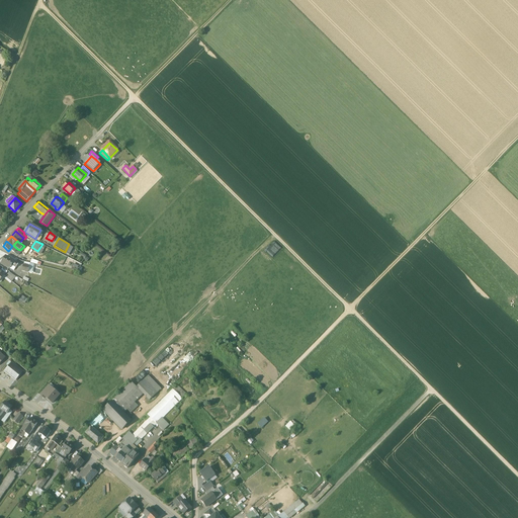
[(87,256),(82,253),(80,257),(85,259),(84,260),(87,262),(89,259),(86,257),(87,256)]
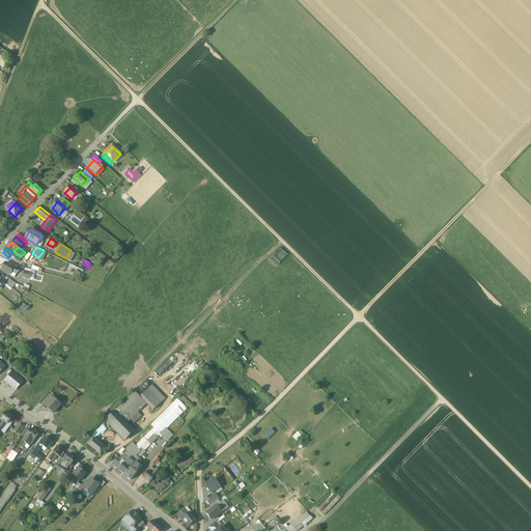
[(15,268),(5,262),(1,270),(10,275),(15,268)]
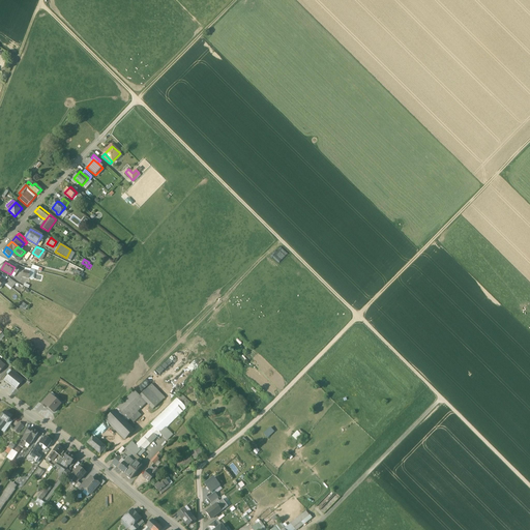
[(17,284),(9,278),(5,284),(11,289),(17,284)]
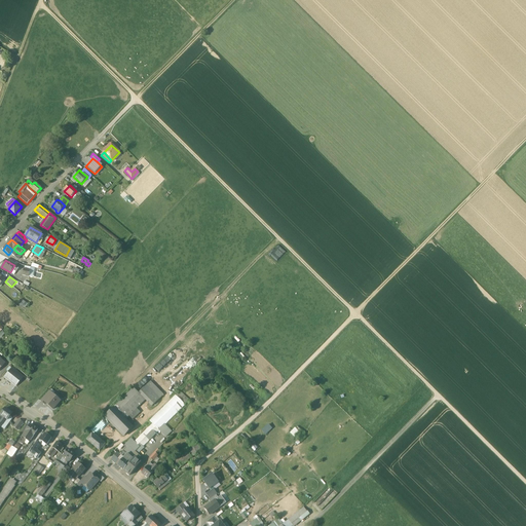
[(57,352),(51,348),(44,359),(49,363),(57,352)]
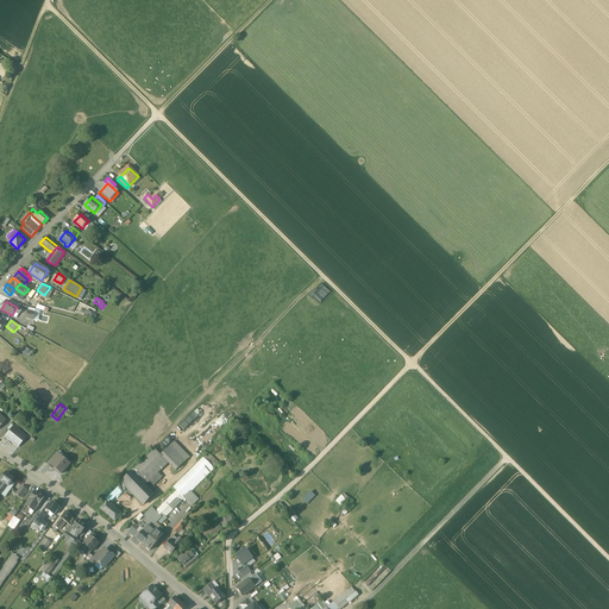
[(14,427),(6,438),(18,447),(26,437),(14,427)]
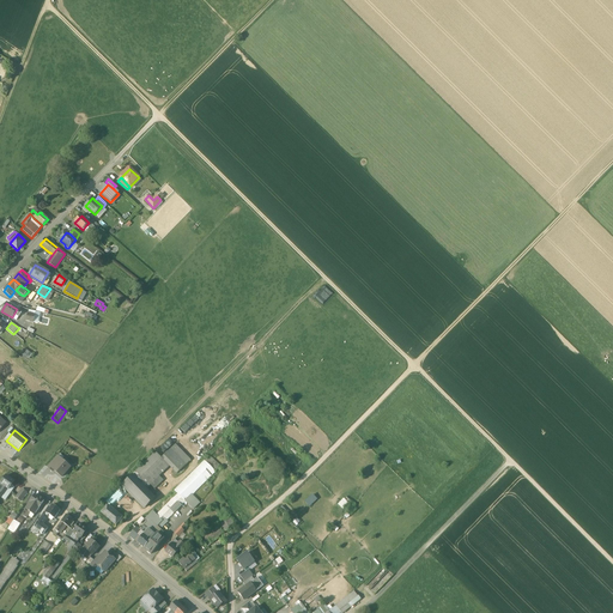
[(176,445),(161,460),(170,468),(176,475),(192,461),(176,445)]
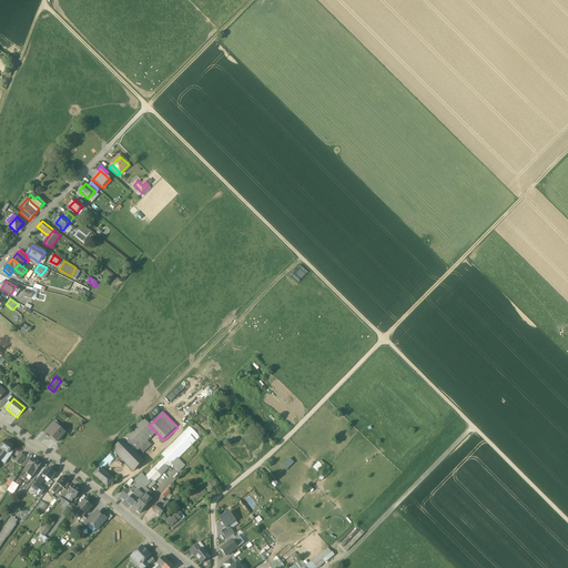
[(143,421),(123,439),(137,454),(140,450),(143,455),(152,446),(149,443),(158,434),(149,426),(143,421)]
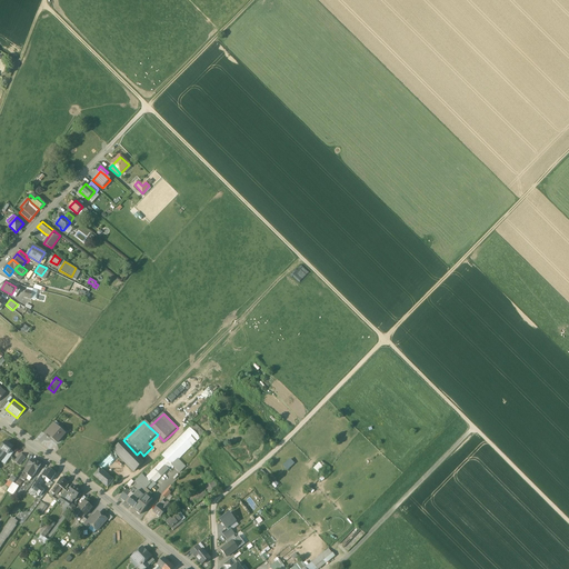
[(66,433),(53,423),(45,433),(49,438),(50,436),(58,443),(66,433)]
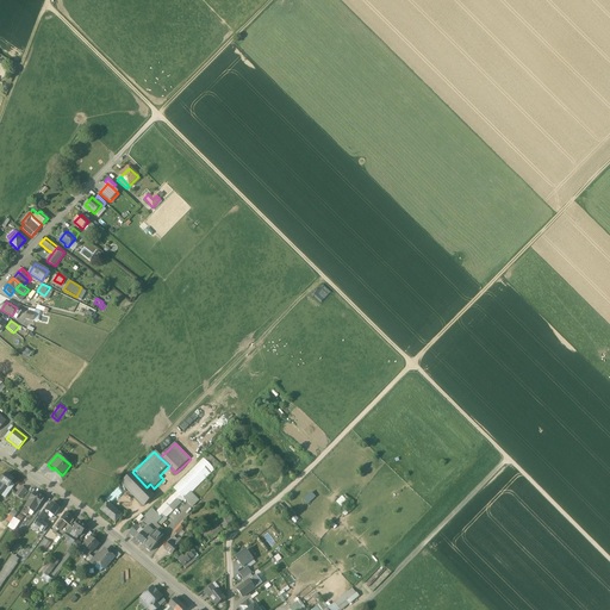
[(204,459),(195,468),(205,478),(213,470),(204,459)]
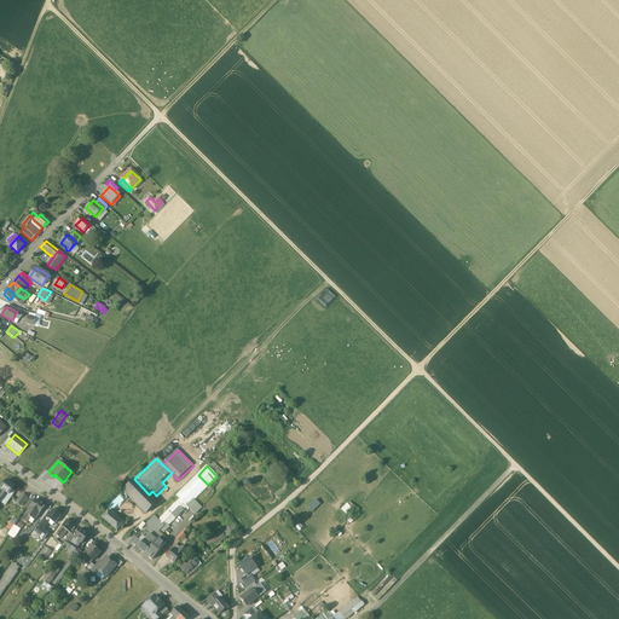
[(163,525),(156,532),(160,536),(168,527),(167,526),(187,505),(194,499),(208,485),(198,475),(177,496),(180,499),(158,521),(163,525)]
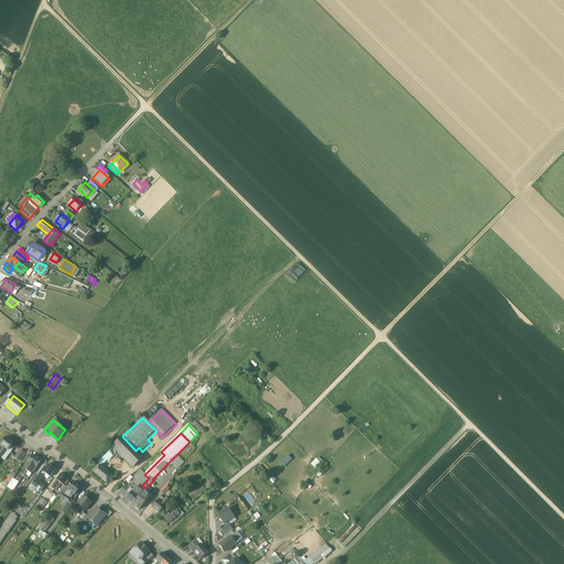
[(136,451),(122,436),(112,446),(133,467),(143,458),(136,451)]
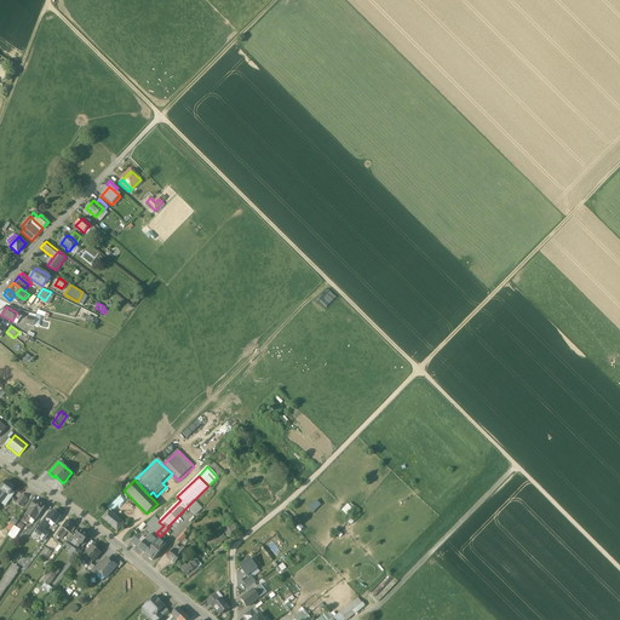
[(15,487),(6,481),(0,489),(9,495),(15,487)]
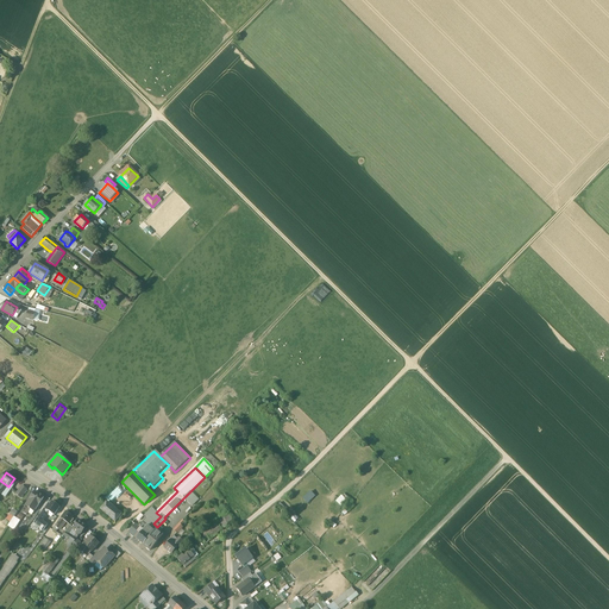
[(307,503),(316,496),(312,490),(303,498),(307,503)]
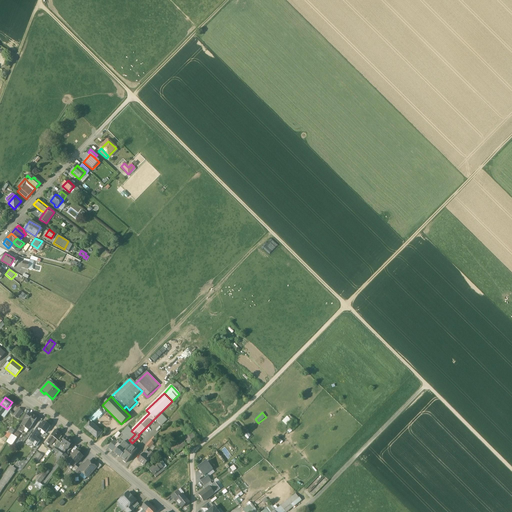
[(33,416),(29,413),(25,419),(25,420),(32,425),(37,418),(37,417),(34,415),(33,416)]
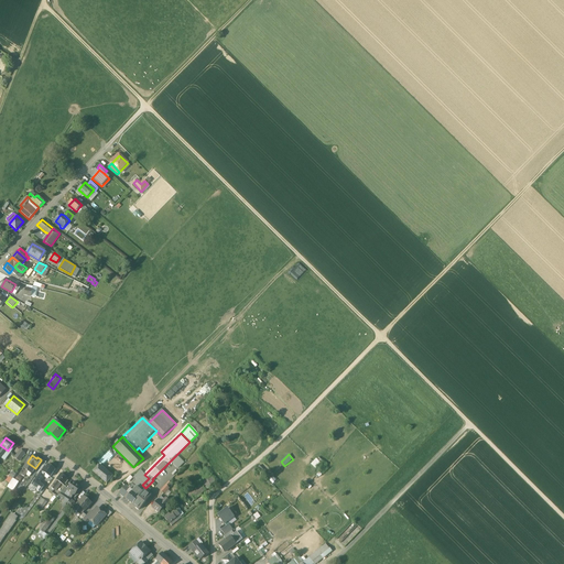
[(184,463),(176,455),(171,461),(179,467),(184,463)]
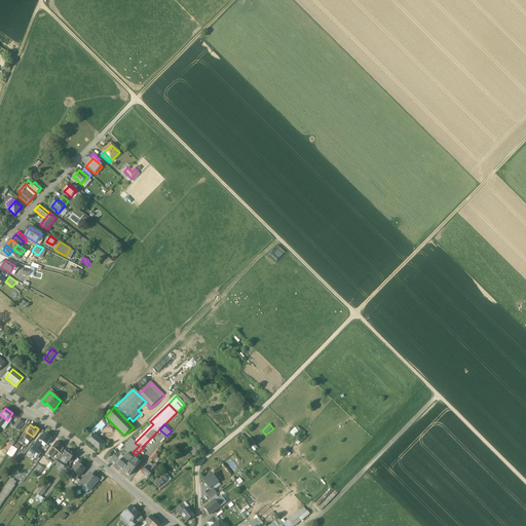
[(297,425),(291,433),(295,437),(302,430),(297,425)]
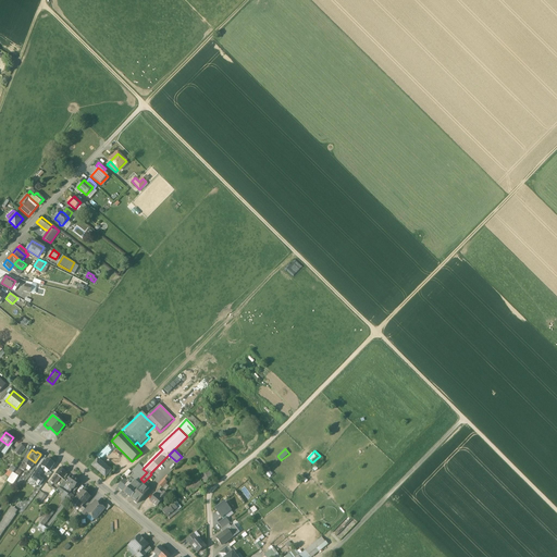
[(35,462),(27,457),(27,456),(23,462),(27,465),(32,468),(35,462)]
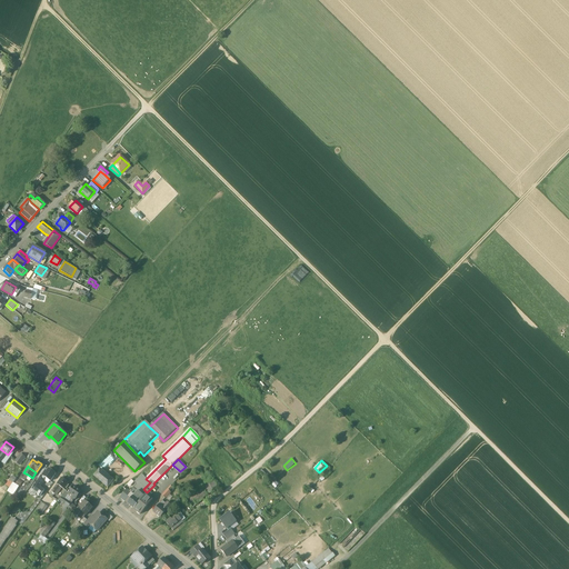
[(100,468),(93,476),(101,482),(107,476),(101,470),(101,469),(100,468)]
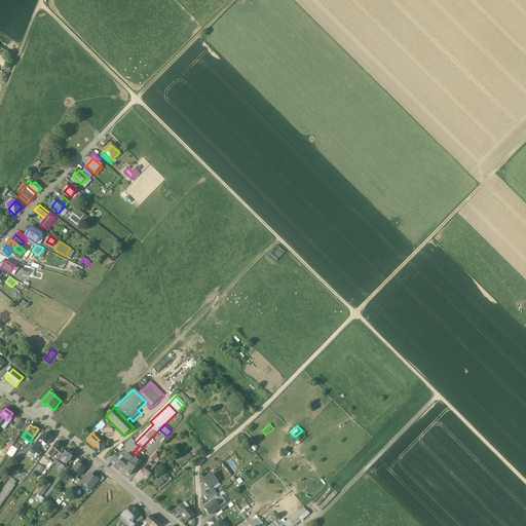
[(51,438),(45,434),(43,436),(42,436),(39,440),(42,442),(46,445),(51,438)]
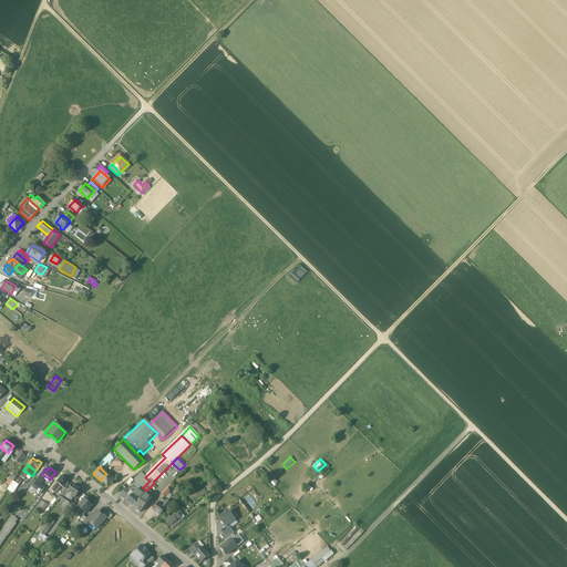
[(14,482),(17,476),(12,473),(7,484),(10,485),(8,490),(14,493),(19,484),(14,482)]
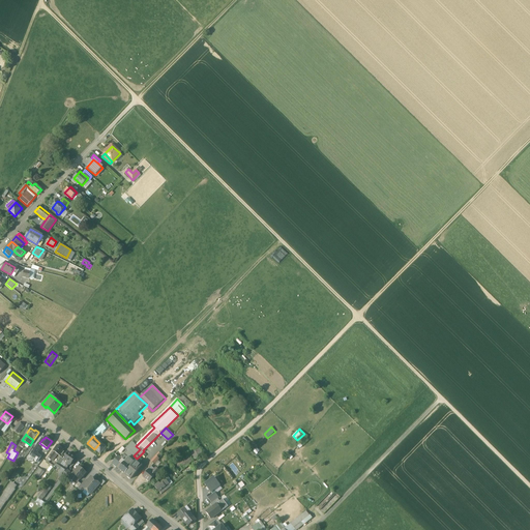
[(128,457),(131,459),(134,455),(140,449),(136,446),(131,442),(125,448),(127,451),(125,453),(128,457)]
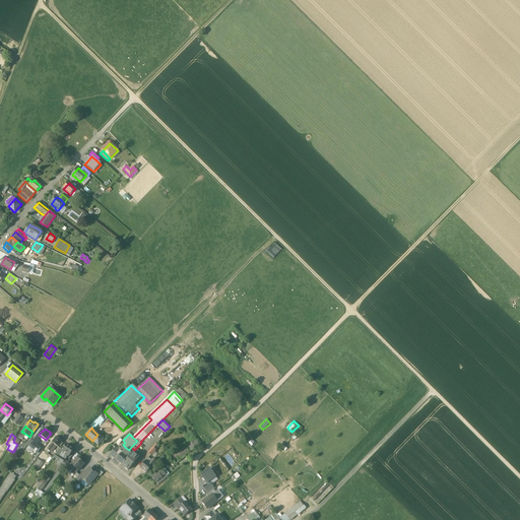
[(104,440),(98,435),(92,441),(99,446),(104,440)]
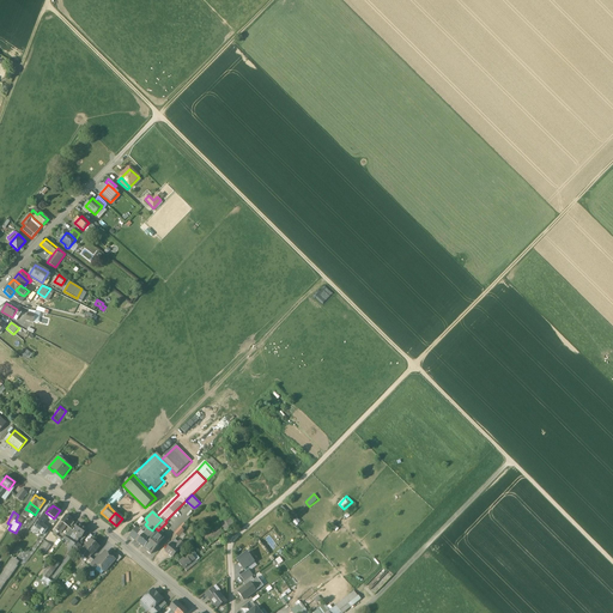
[(73,520),(66,515),(59,526),(62,528),(65,525),(68,527),(70,526),(71,527),(73,523),(72,522),(73,520)]
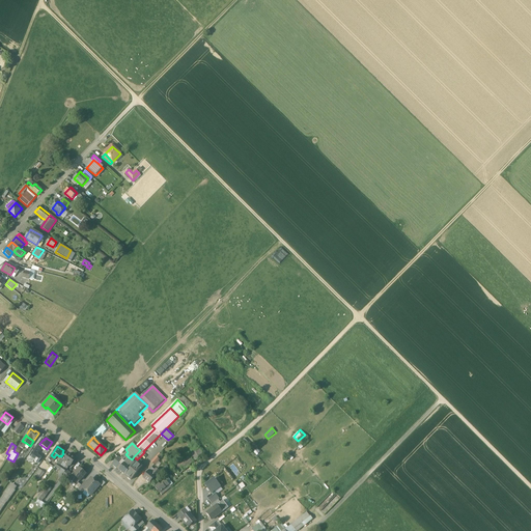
[(36,448),(30,456),(34,459),(34,460),(37,463),(40,457),(36,454),(39,450),(36,448)]
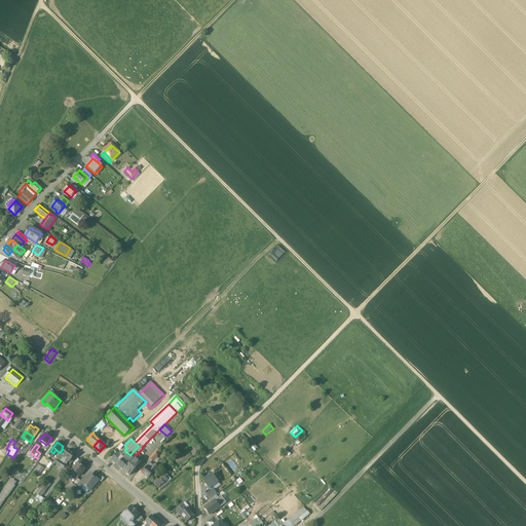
[(189,450),(191,455),(201,450),(198,445),(189,450)]
